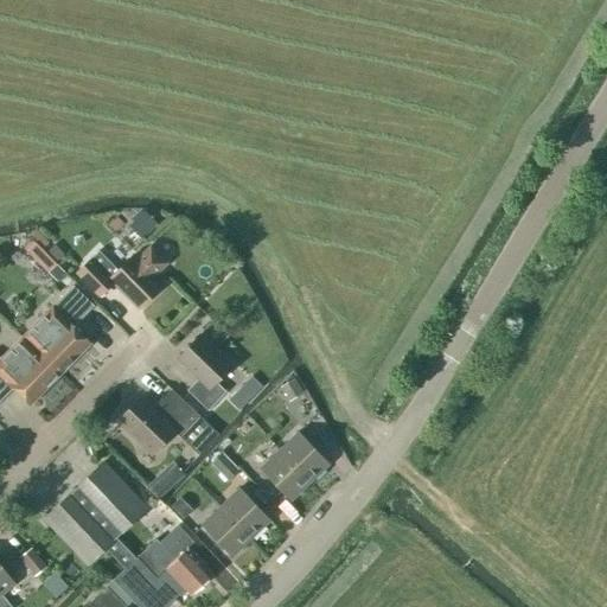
[(158,225),(141,209),(131,219),(132,222),(145,235),(147,236),(158,225)]
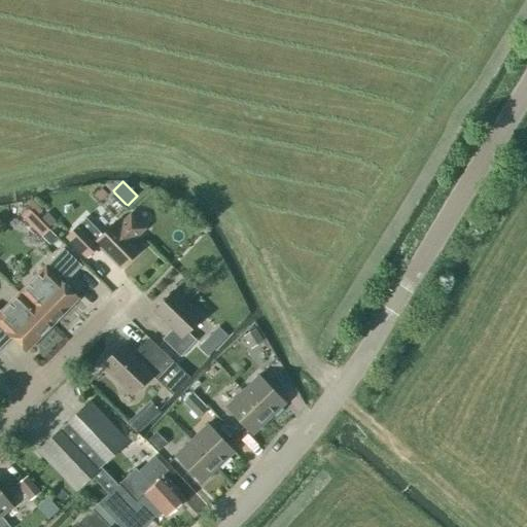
[(40,238),(48,230),(30,210),(22,218),(40,238)]
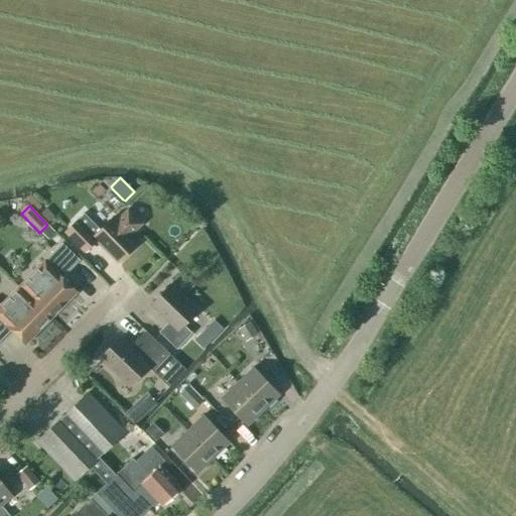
[(141,225),(126,210),(113,222),(111,220),(93,238),(77,222),(65,234),(84,253),(96,242),(118,264),(137,245),(129,237),(141,225)]
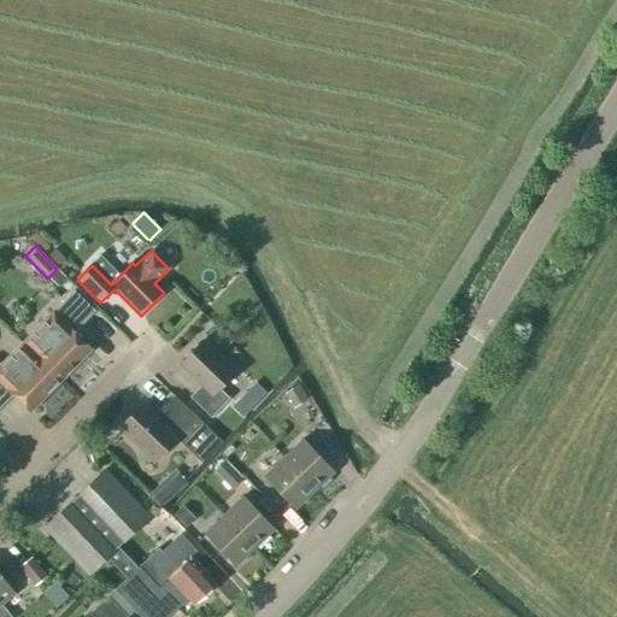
[(35,357),(60,382),(90,351),(74,334),(95,312),(75,292),(54,311),(53,310),(21,342),(35,357)]
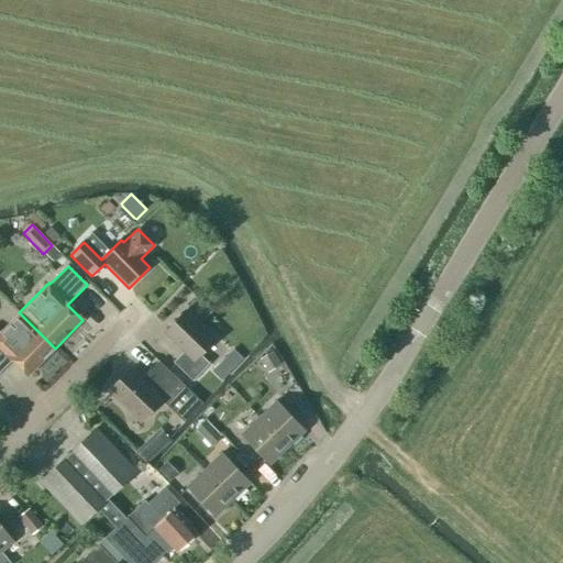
[(28,376),(55,349),(32,326),(19,312),(0,331),(0,372),(11,361),(28,376)]
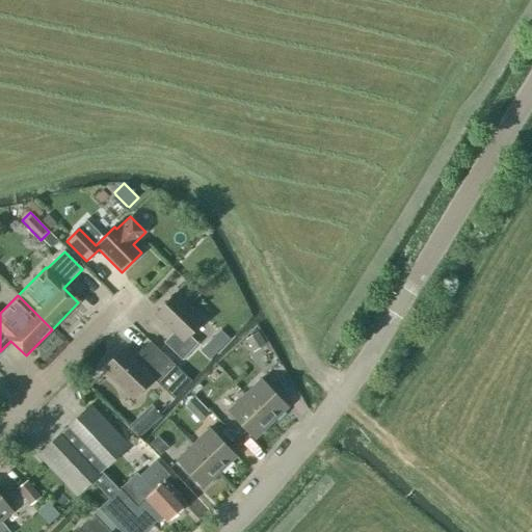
[(182,362),(197,345),(189,336),(203,321),(175,295),(155,316),(174,334),(163,344),(182,362)]
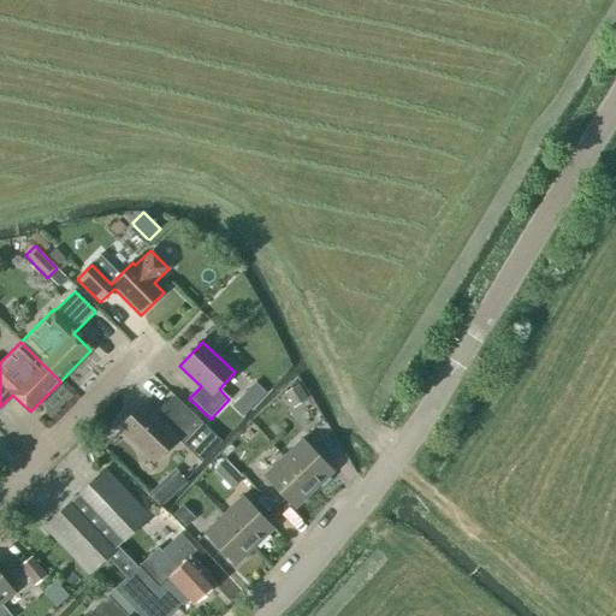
[(266,394),(255,383),(247,391),(258,402),(266,394)]
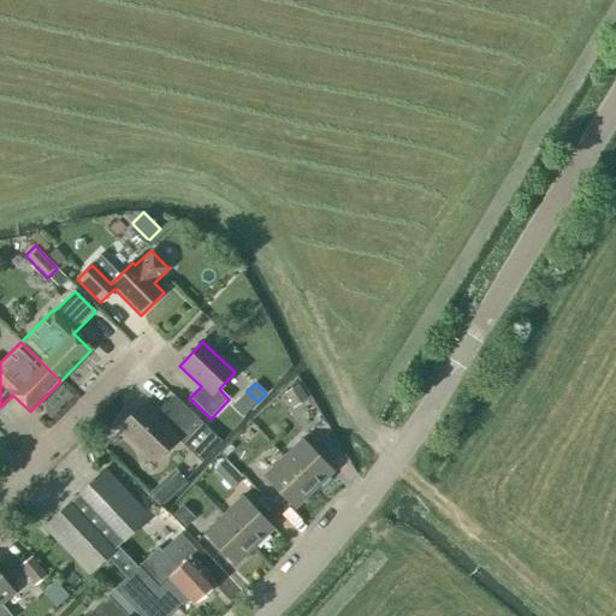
[(298,385),(283,394),(292,408),(307,400),(298,385)]
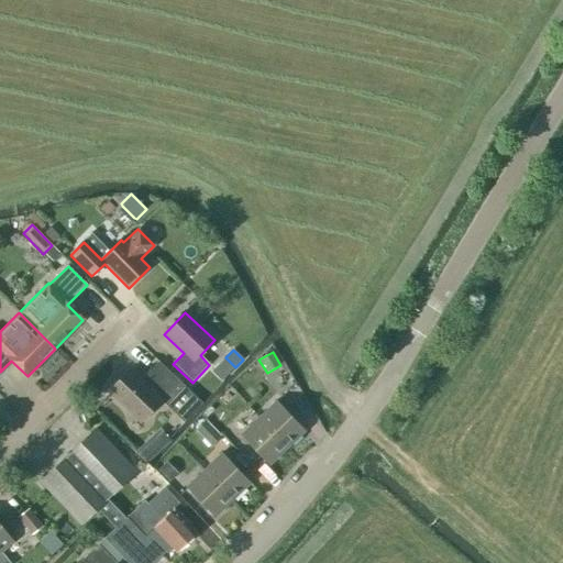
[(202,405),(158,362),(141,381),(130,370),(109,392),(141,422),(161,401),(166,407),(181,392),(185,395),(179,399),(194,414),(202,405)]
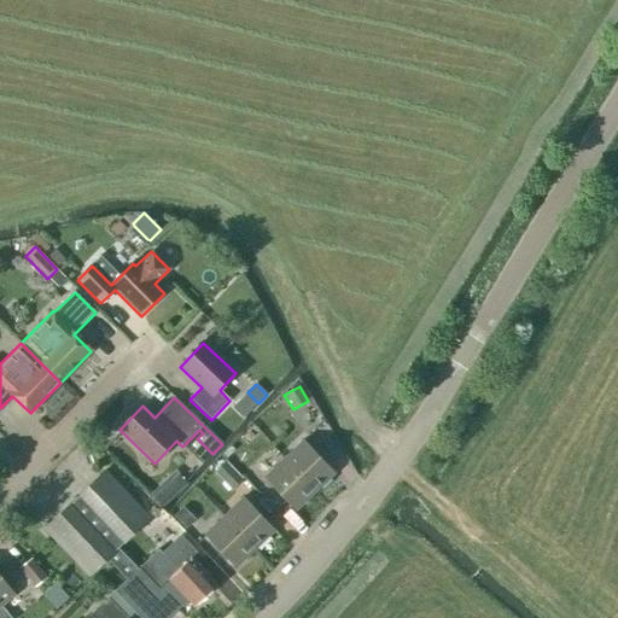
[(284,460),(315,493),(334,474),(303,442),(284,460)]
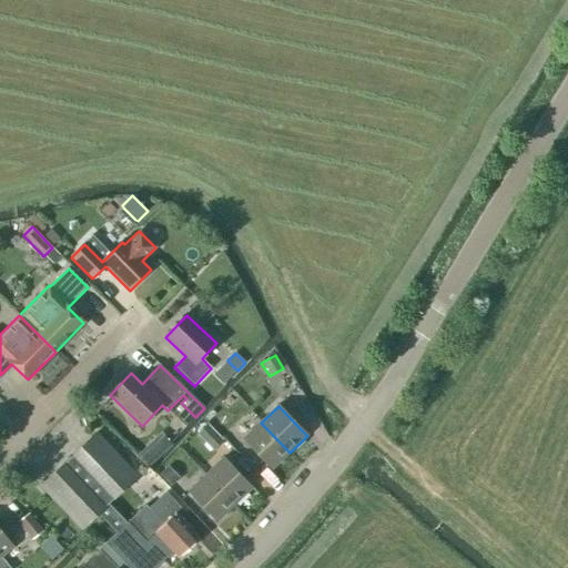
[(223,419),(216,413),(210,418),(216,426),(223,419)]
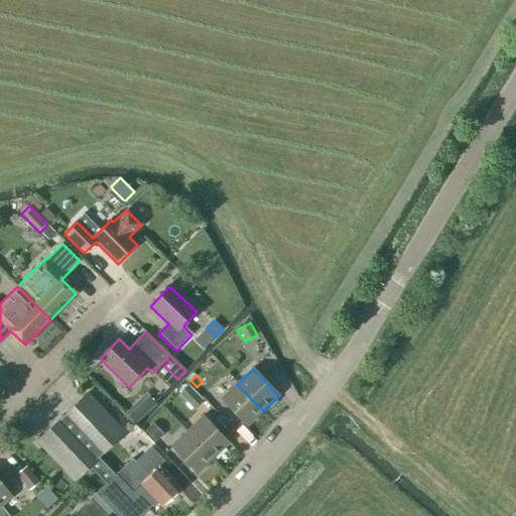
[(211,391),(204,383),(199,388),(206,396),(211,391)]
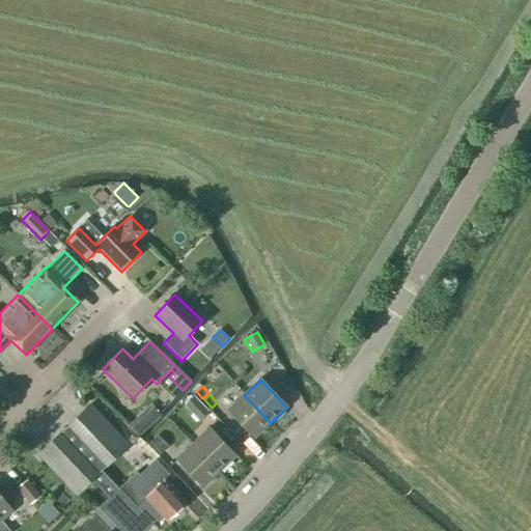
[(254,439),(271,423),(244,395),(227,411),(254,439)]
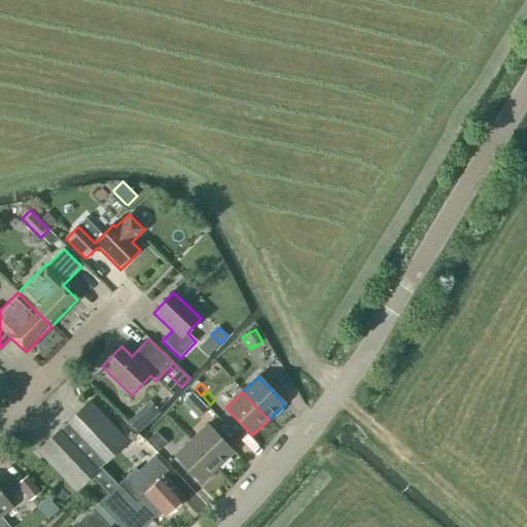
[(208,412),(194,397),(184,406),(199,420),(208,412)]
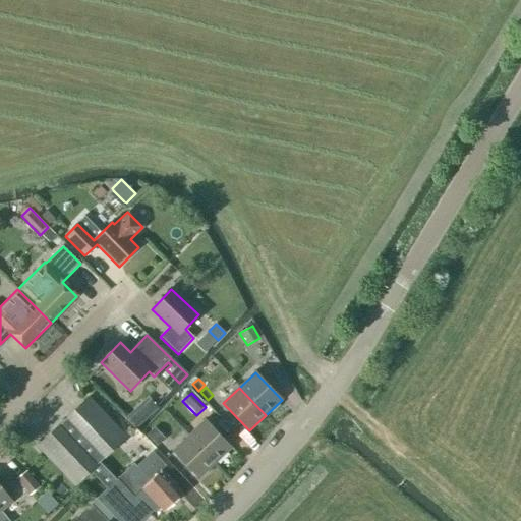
[(106,490),(97,499),(117,520),(141,520),(158,506),(164,512),(182,495),(161,471),(165,467),(152,452),(136,467),(133,464),(115,481),(99,463),(126,438),(88,398),(37,447),(74,486),(89,472),(106,490)]
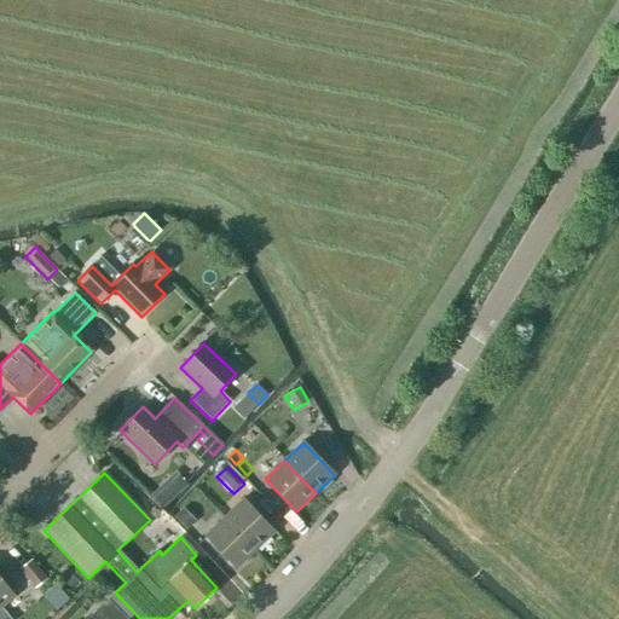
[(187,487),(179,479),(156,502),(163,510),(187,487)]
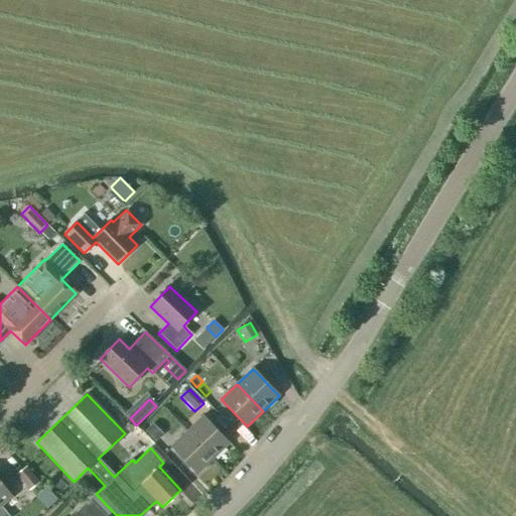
[(187,431),(214,459),(229,443),(203,416),(187,431)]
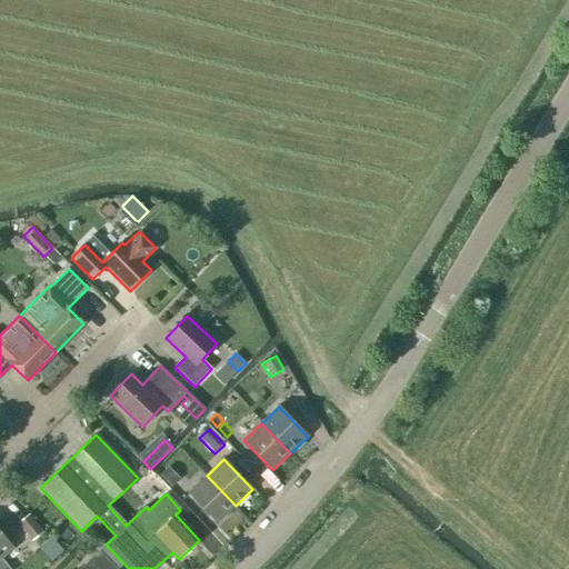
[(180,482),(170,471),(162,478),(173,489),(180,482)]
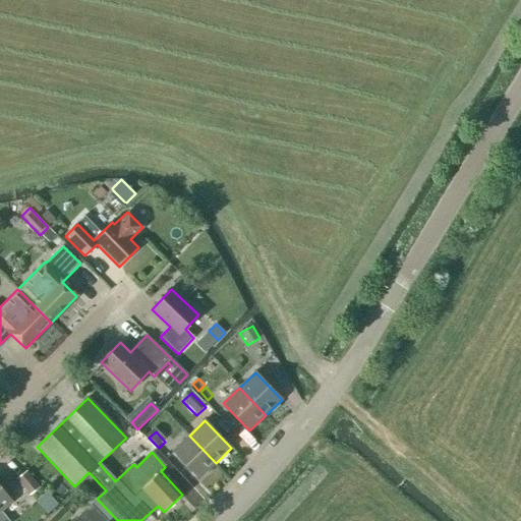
[(198,479),(216,463),(189,436),(172,452),(198,479)]
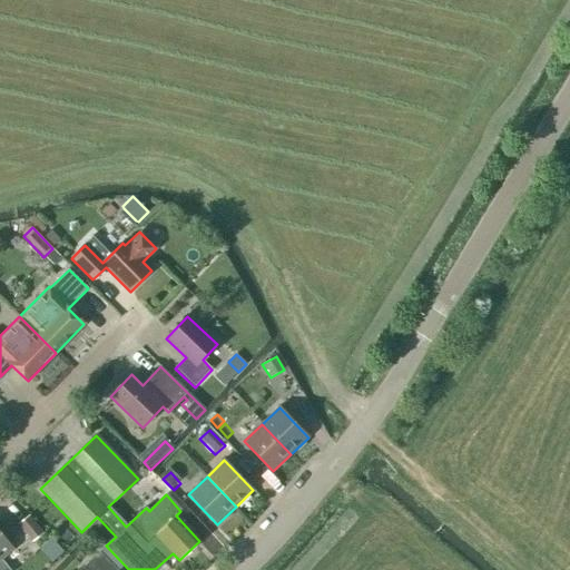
[(42,536),(30,520),(20,527),(31,543),(42,536)]
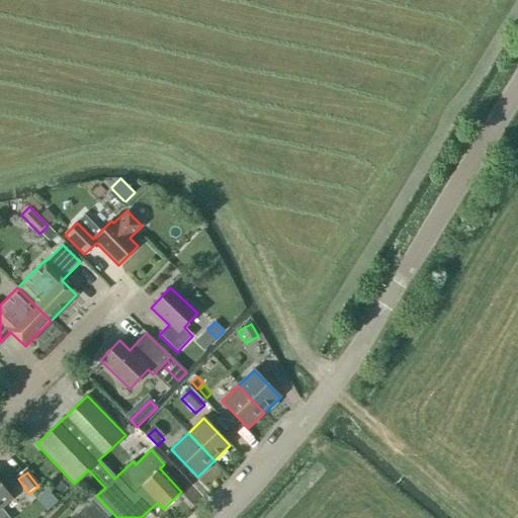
[(0,517),(9,517),(1,508),(12,499),(0,483),(0,517)]
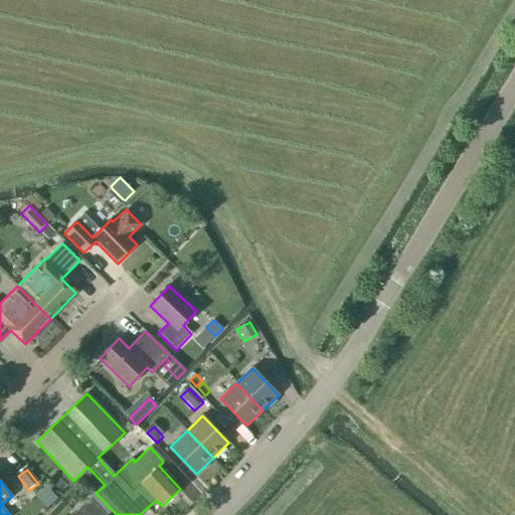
[(56,500),(41,484),(34,491),(49,506),(56,500)]
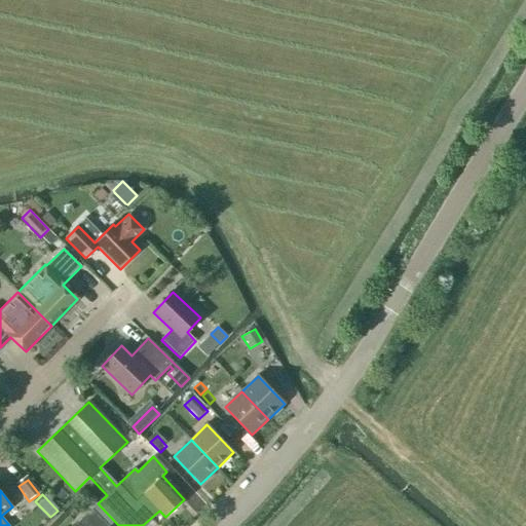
[(108,525),(92,510),(74,525),(108,525)]
